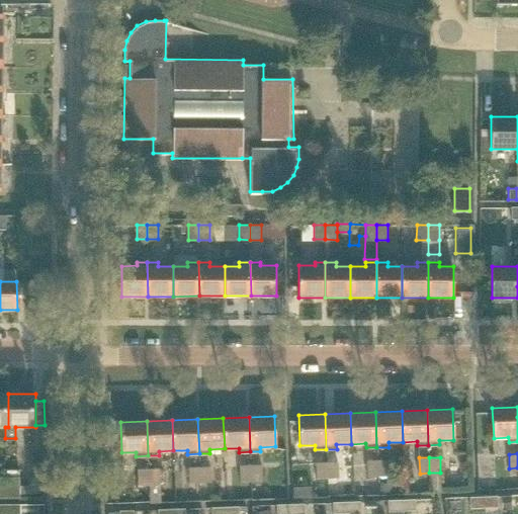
[(377,475),(377,459),(367,459),(367,476),(377,475)]
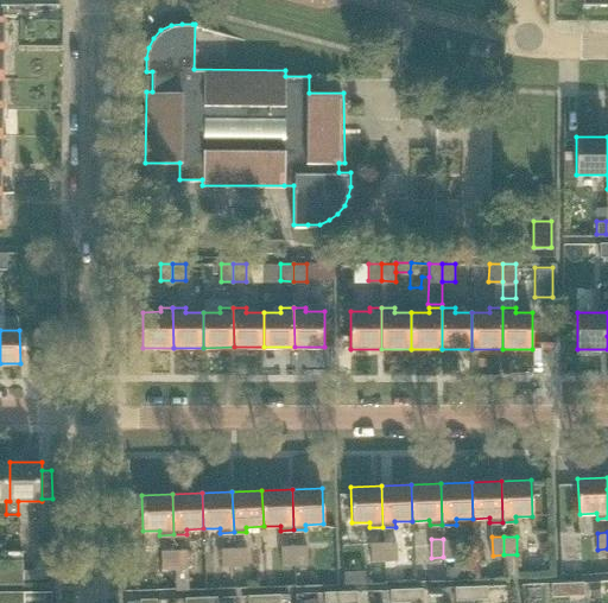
[(456,539),(443,539),(443,557),(457,557),(456,539)]
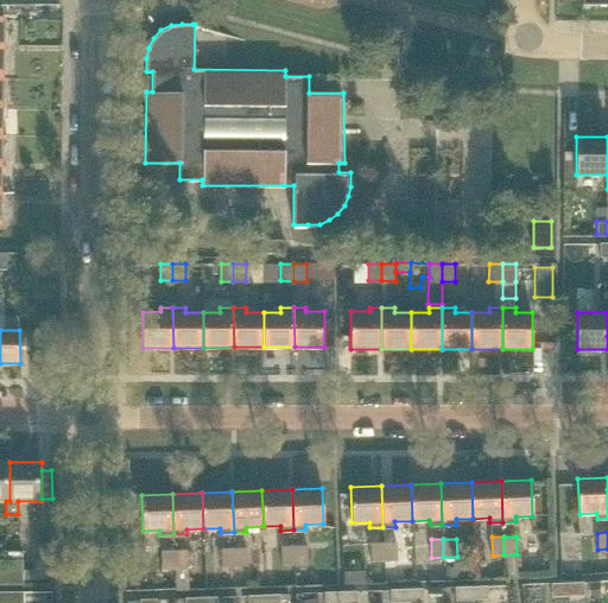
[(397,540),(382,541),(384,559),(397,558),(397,540)]
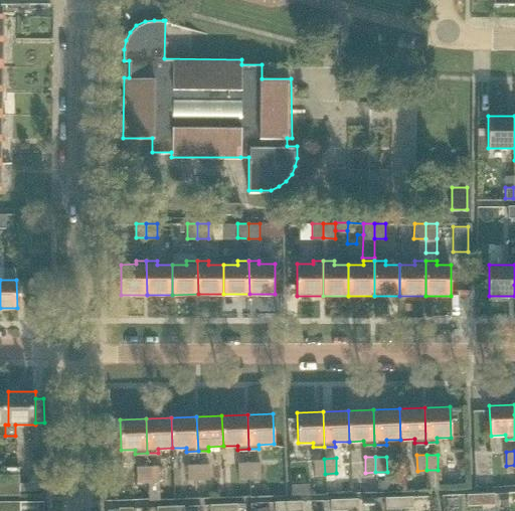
[(325,474),(324,459),(315,459),(315,474),(325,474)]
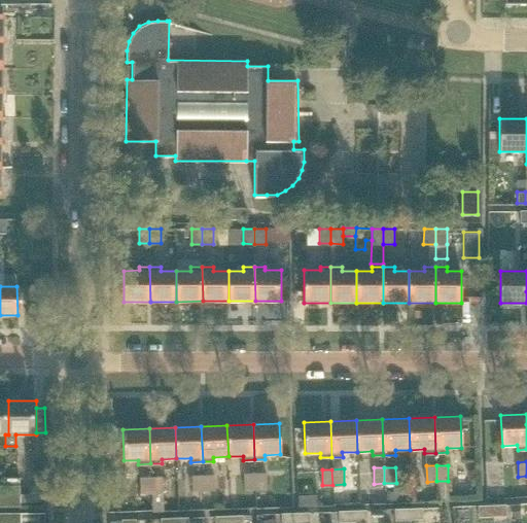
[(245,488),(255,488),(255,473),(245,474),(245,488)]
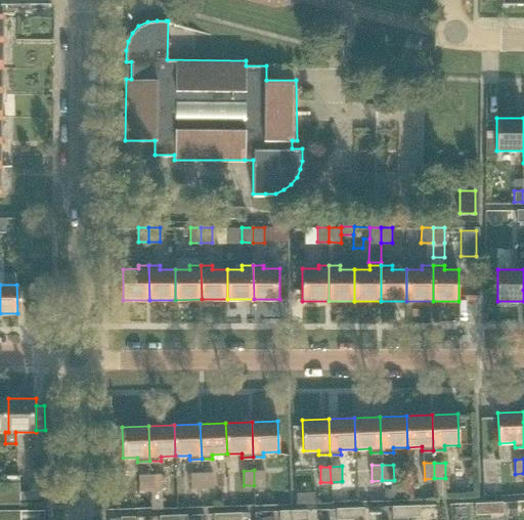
[(254,470),(254,485),(265,485),(264,470),(254,470)]
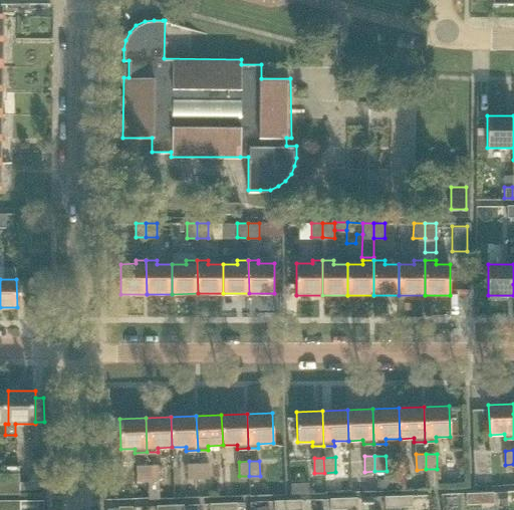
[(188,478),(199,478),(198,463),(187,464),(188,478)]
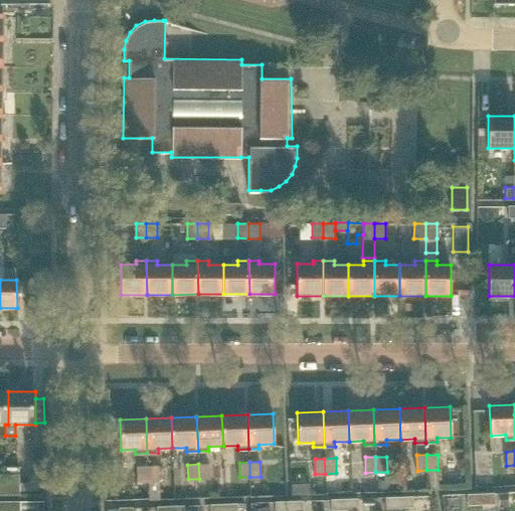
[(198,464),(199,479),(210,478),(209,464),(198,464)]
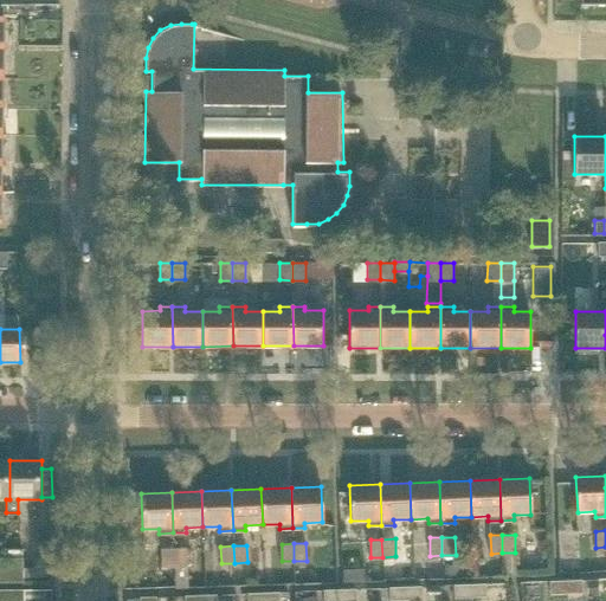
[(174,566),(174,547),(160,547),(161,567),(174,566)]
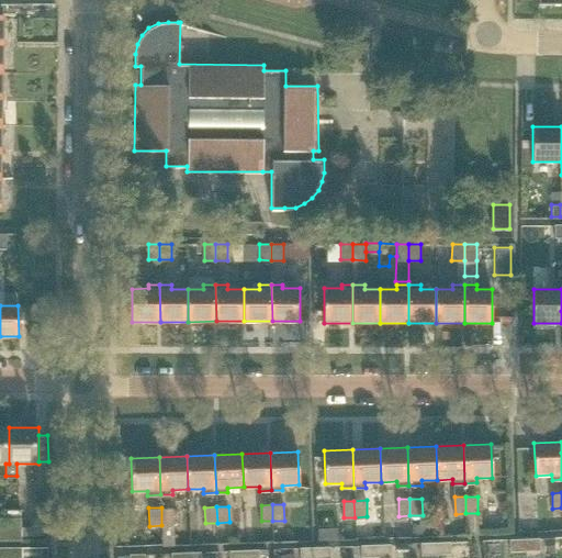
[(161,508),(161,525),(163,544),(173,544),(173,508),(161,508)]
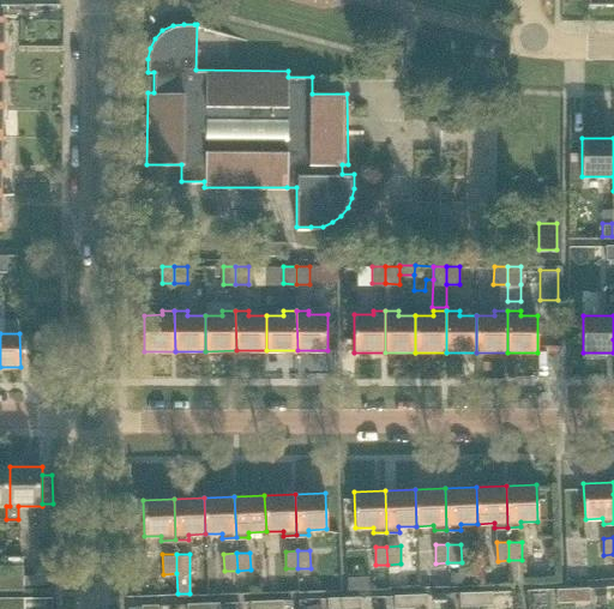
[(522,560),(509,560),(510,583),(523,583),(522,560)]
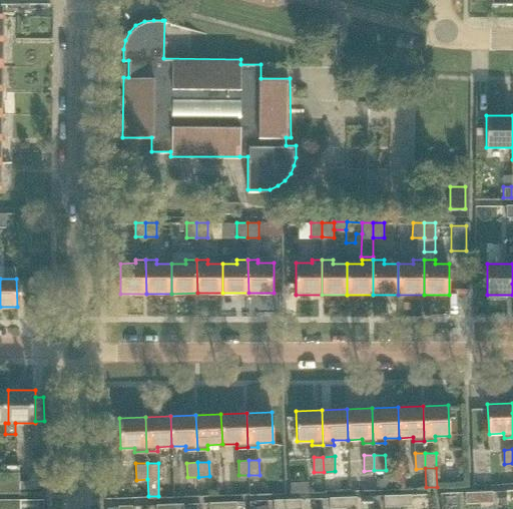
[(28,472),(28,481),(41,481),(41,472),(28,472)]
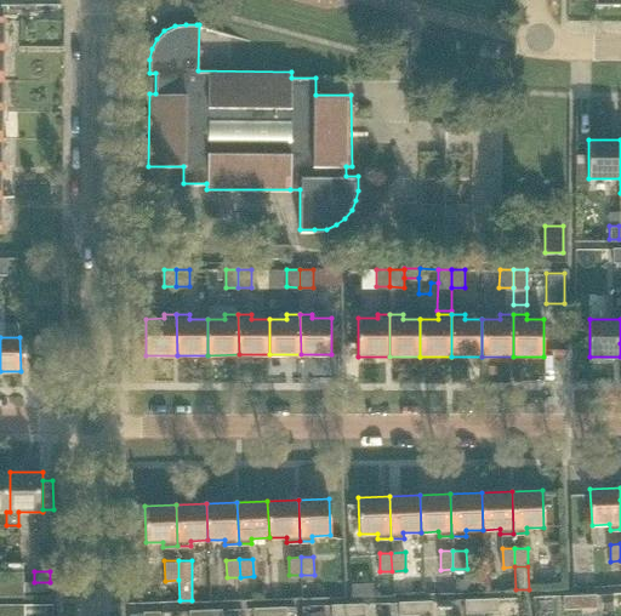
[(9,572),(9,595),(23,595),(23,572),(9,572)]
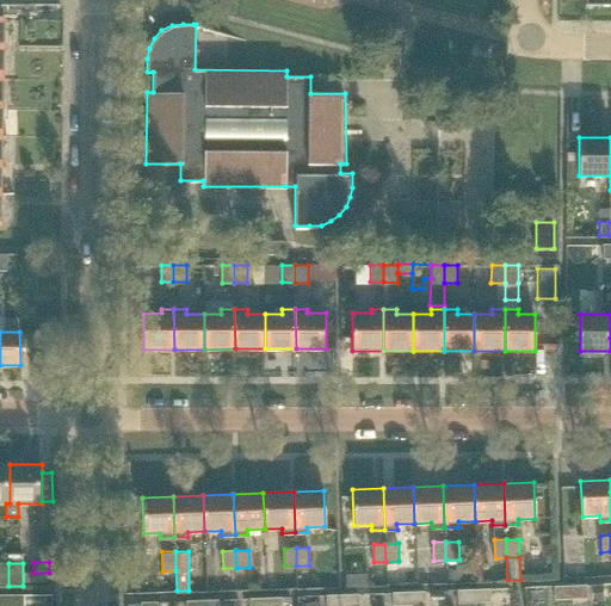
[(458,569),(446,570),(446,579),(458,579),(458,569)]
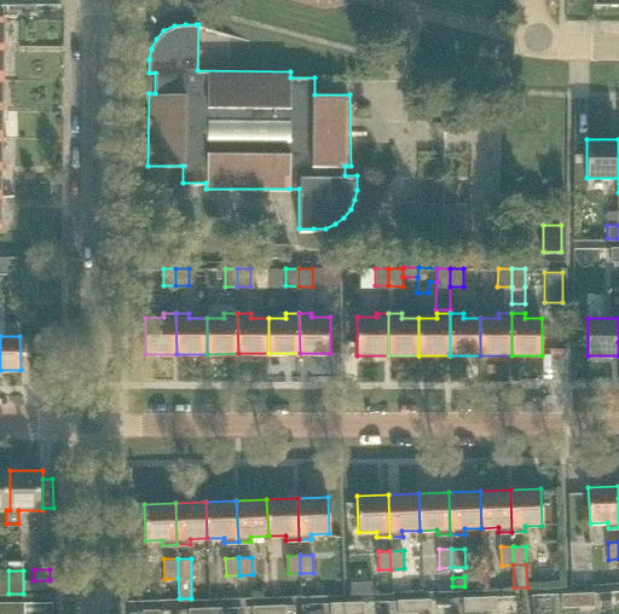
[(597,591),(600,607),(611,606),(609,590),(597,591)]
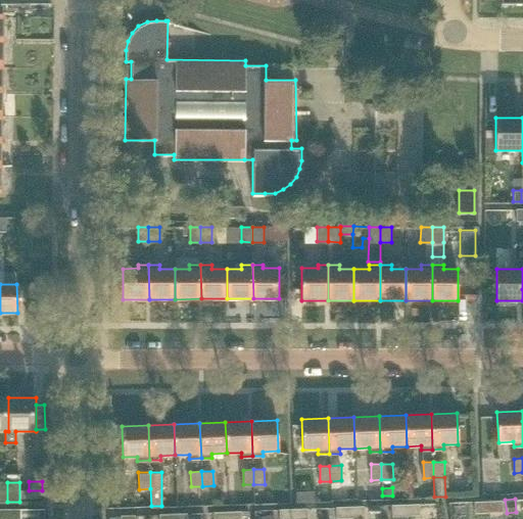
[(488,501),(489,511),(502,510),(502,500),(488,501)]
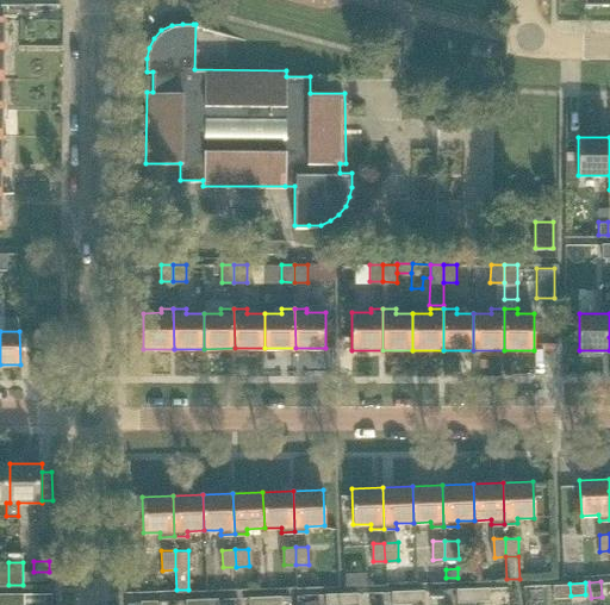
[(555,597),(571,596),(570,584),(554,585),(555,597)]
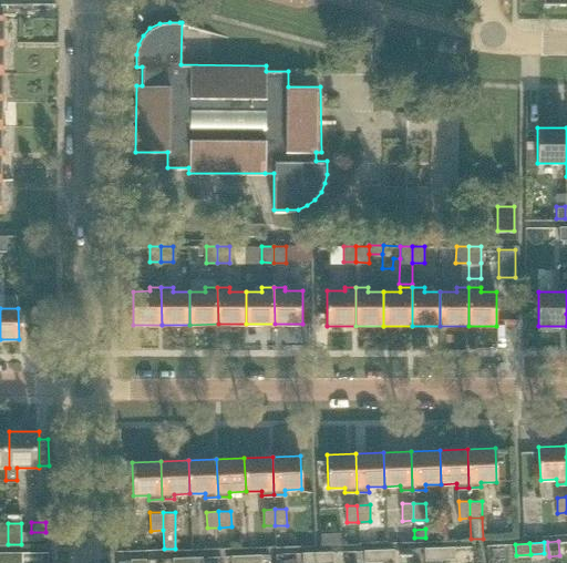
[(475,546),(453,548),(453,546),(440,548),(440,558),(441,558),(453,558),(453,556),(476,555),(475,546)]
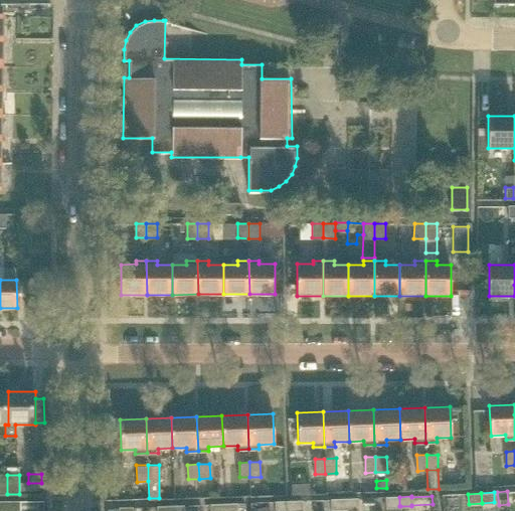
[(386,497),(386,507),(386,510),(400,510),(400,506),(399,506),(399,497),(386,497)]
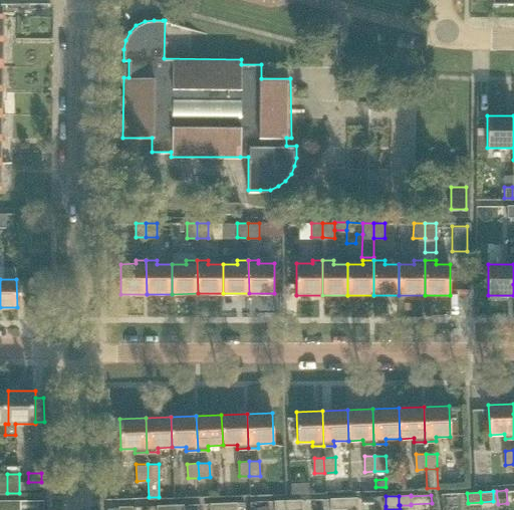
[(343,498),(344,508),(357,507),(356,497),(343,498)]
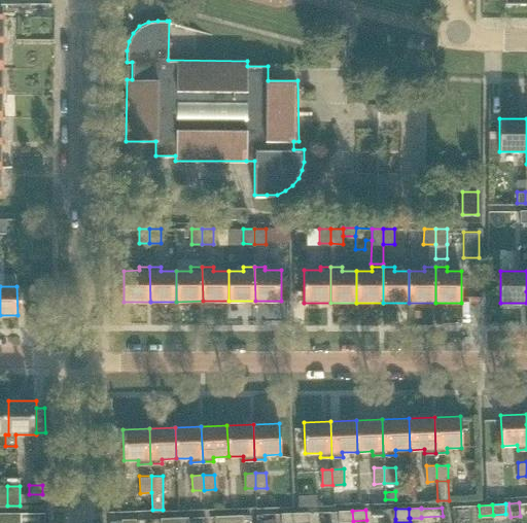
[(340,521),(353,521),(352,511),(339,511),(340,521)]
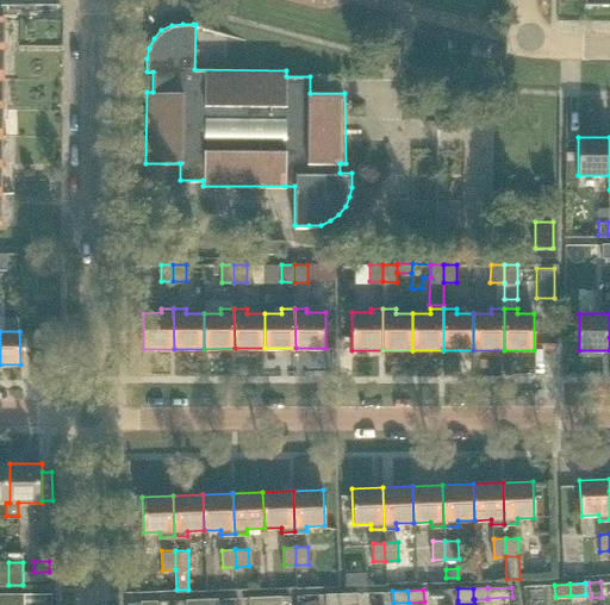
[(341,593),(342,604),(358,604),(356,592),(341,593)]
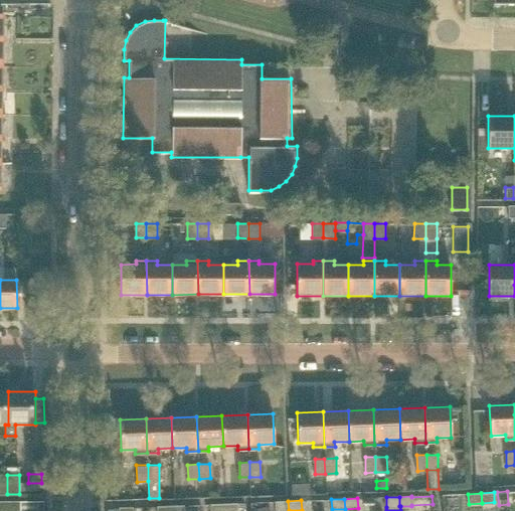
[(251,510),(256,509),(256,510),(270,510),(270,507),(272,506),(271,501),(250,502),(251,510)]
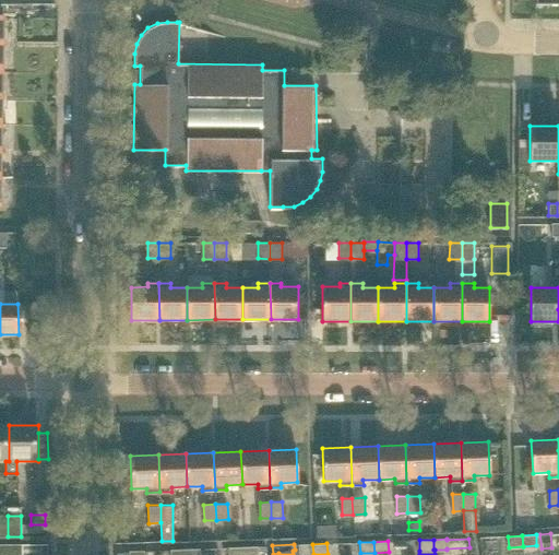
[(298,554),(307,554),(313,554),(312,544),(299,544),(298,554)]
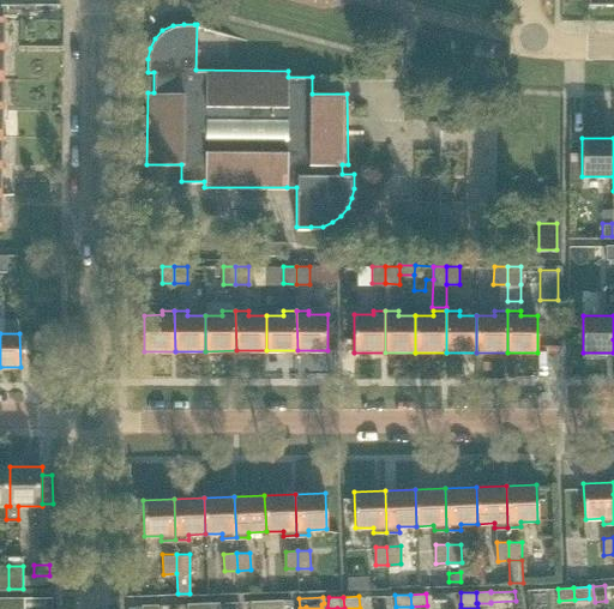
[(8,608),(24,608),(24,598),(8,598),(8,608)]
